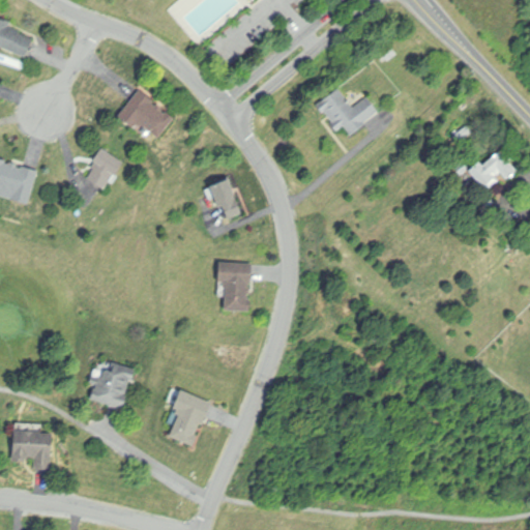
[(0,46),(0,18),(12,23),(10,27),(20,32),(19,34),(34,40),(27,58),(0,46)]
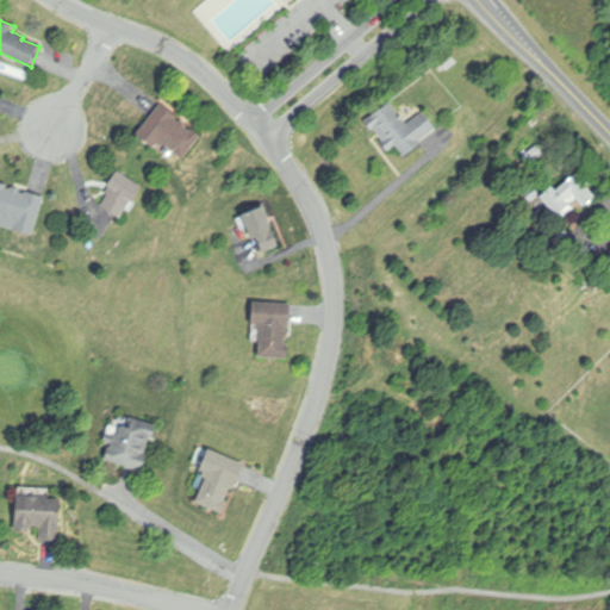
[(366,123),(371,119),(369,118),(391,101),(408,123),(424,111),(439,129),(421,143),(422,145),(406,157),(397,145),(388,153),(383,144),(385,143),(375,130),(373,131),(366,123)]
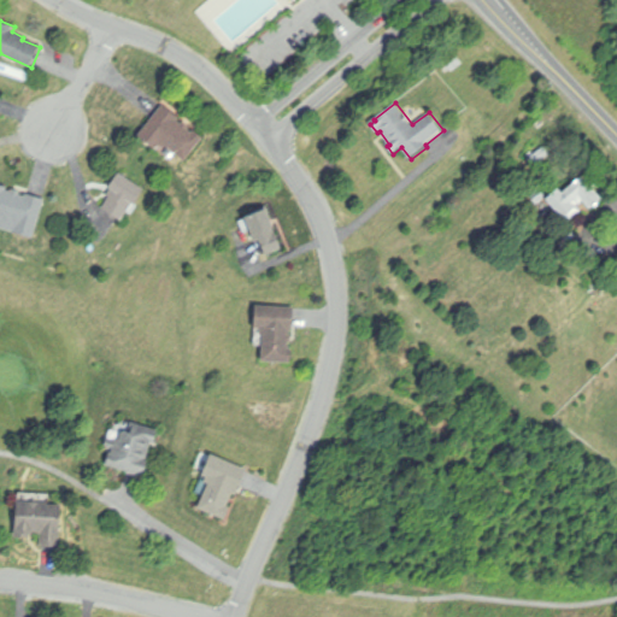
[(163,104),(181,117),(177,122),(182,124),(183,122),(191,127),(188,129),(193,133),(195,130),(207,139),(187,166),(160,147),(157,153),(137,139),(163,104)]
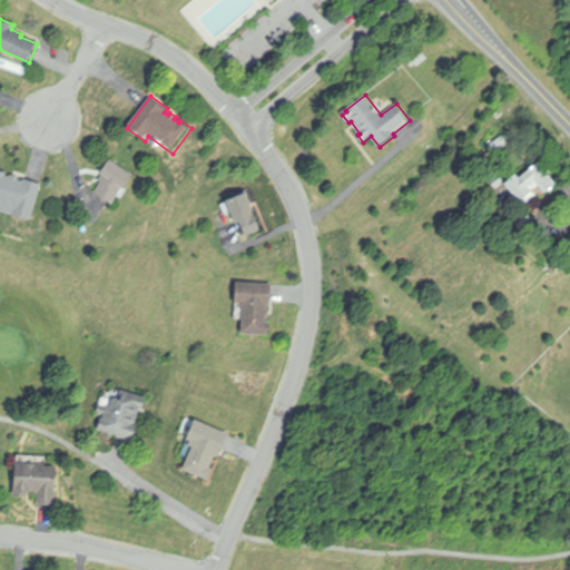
[(112,205),(123,188),(125,189),(134,175),(110,159),(100,174),(102,176),(99,182),(101,183),(95,193),(112,205)]
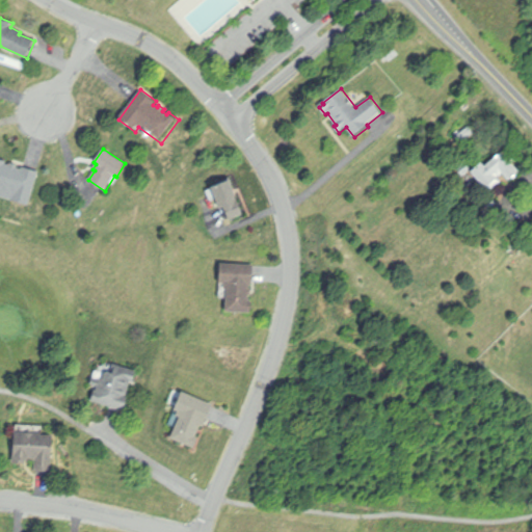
[(473,171),(483,162),(485,166),(503,151),(522,173),(511,182),(504,174),(498,179),(503,184),(491,193),(473,171)]
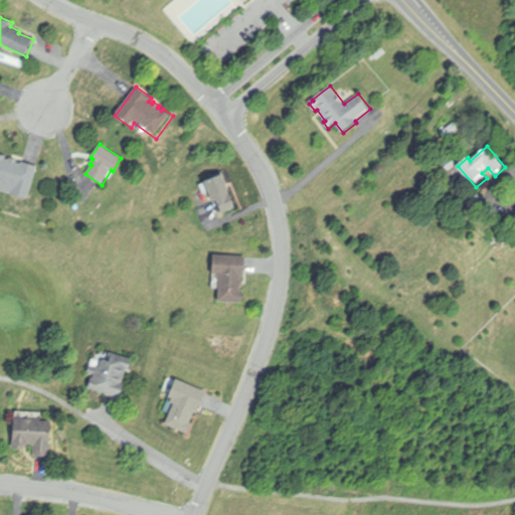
[(0,153),(9,156),(9,158),(10,159),(10,157),(24,161),(23,162),(38,167),(28,200),(0,191),(0,153)]
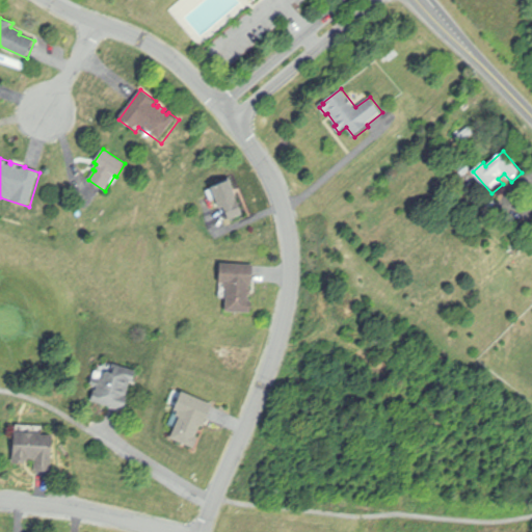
[(212,188),(230,181),(245,215),(231,221),(225,207),(220,209),(212,188)]
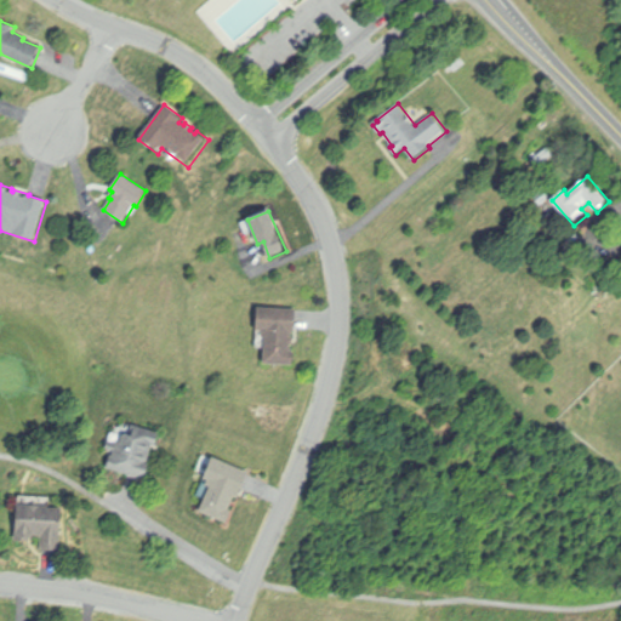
[(256,307),(298,309),(297,335),(294,335),(292,341),(295,341),(295,346),(292,346),(292,352),(295,352),(295,366),(265,365),(266,340),(261,340),(262,334),(256,332),(256,307)]
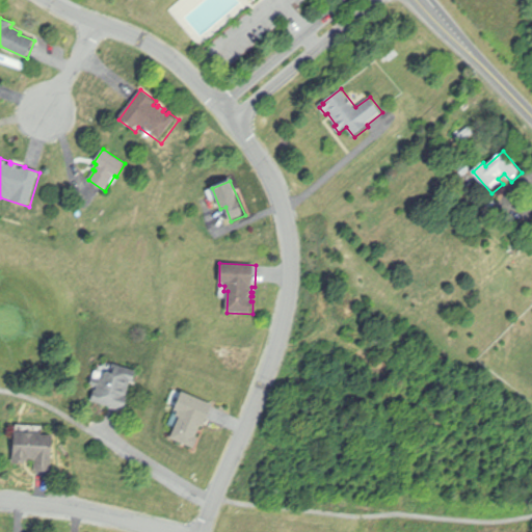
[(136,372),(108,364),(104,377),(100,376),(99,379),(94,377),(91,384),(98,387),(97,393),(95,392),(92,400),(124,409),(128,398),(126,398),(131,380),(133,381),(136,372)]
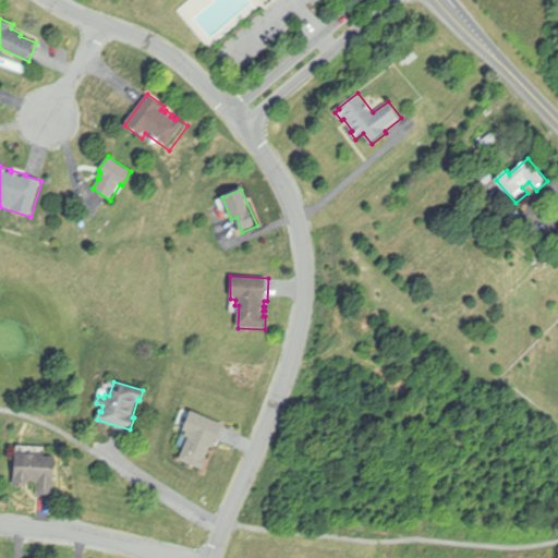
[(191,409),(226,423),(216,448),(213,447),(207,458),(210,459),(206,470),(180,460),(184,449),(177,446),(191,409)]
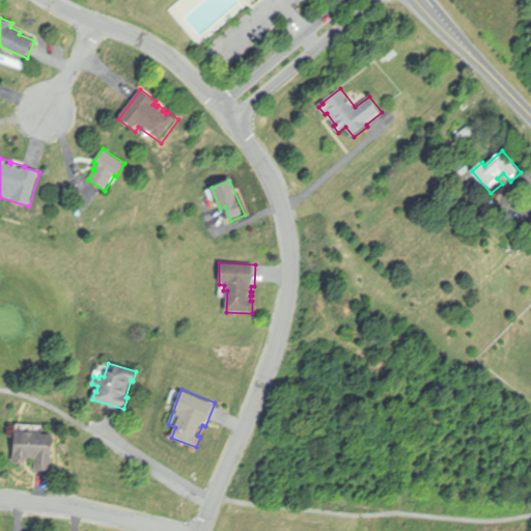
[(16,431),(14,455),(16,456),(16,462),(26,462),(26,458),(38,459),(37,471),(52,472),(54,434),(16,431)]
